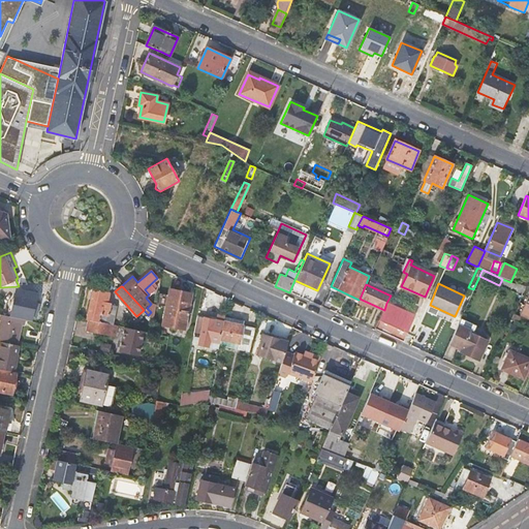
[(191,293),(169,289),(162,324),(185,329),(191,293)]
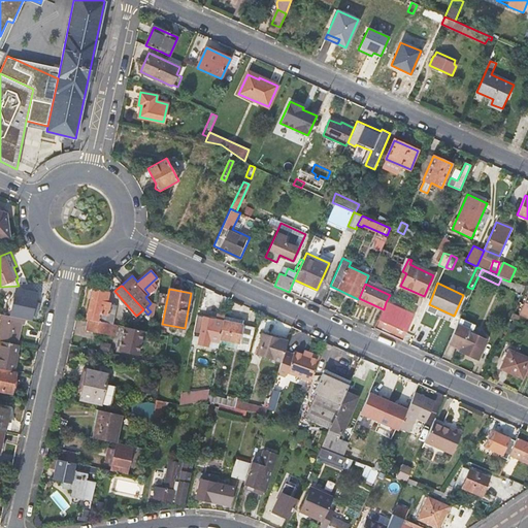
[(92,290),(86,319),(89,319),(111,324),(116,305),(106,304),(108,293),(92,290)]
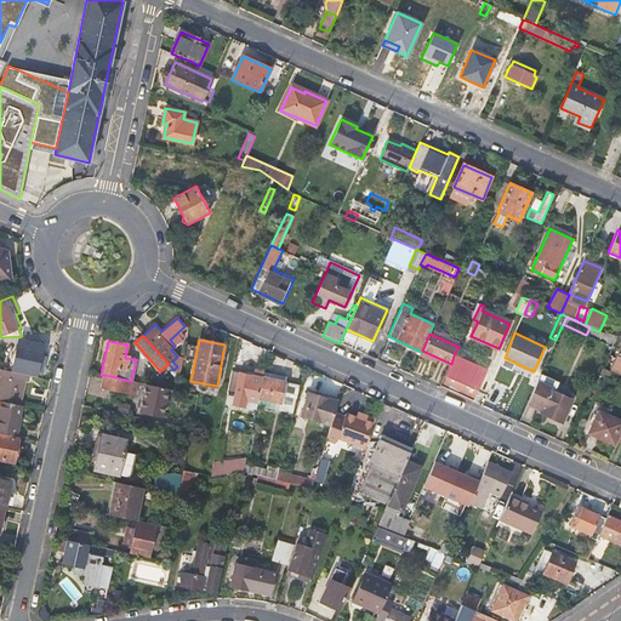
[(46,357),(41,355),(44,346),(29,342),(29,349),(18,347),(12,372),(27,375),(33,376),(36,377),(38,371),(43,372),(46,357)]
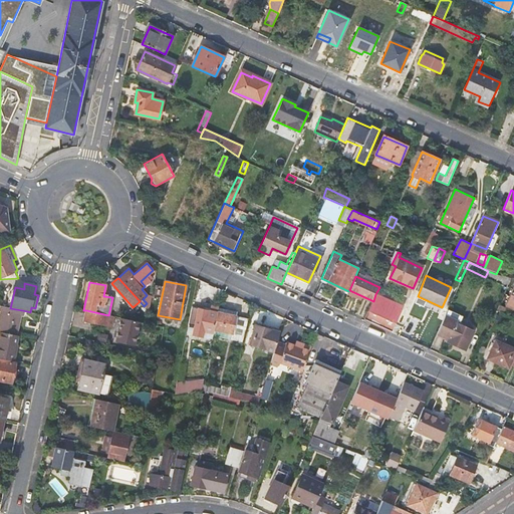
[(513,286),(505,306),(513,310),(513,309),(513,286)]
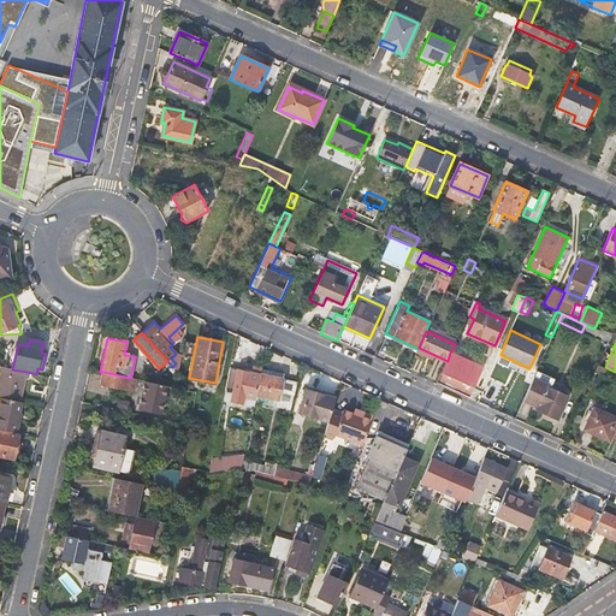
[(483,367),(450,353),(448,361),(437,383),(445,386),(468,397),(483,367)]
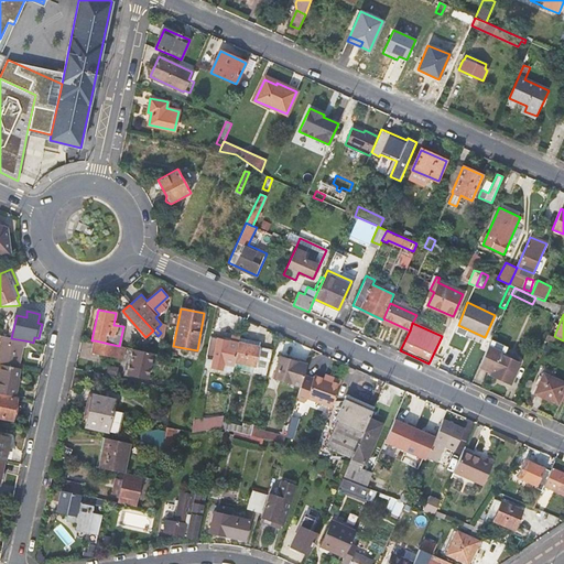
[(0,364),(1,365),(18,368),(24,340),(11,338),(2,336),(0,343),(0,342),(0,364)]
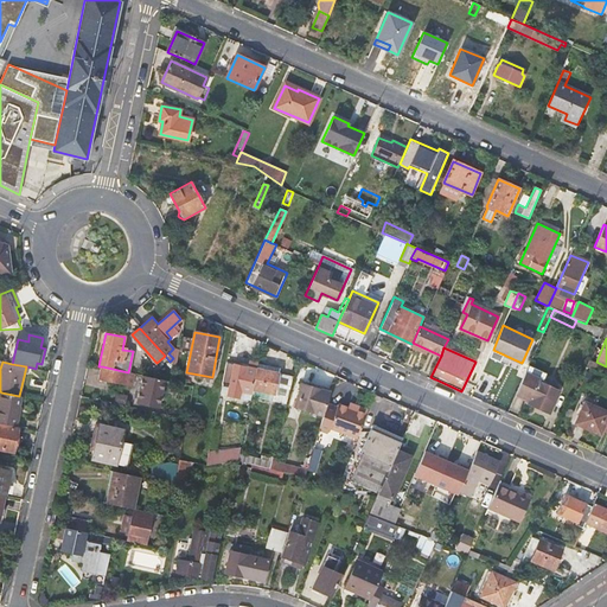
[(257,369),(227,363),(222,384),(229,385),(228,395),(238,396),(241,390),(251,393),(253,390),(257,369)]
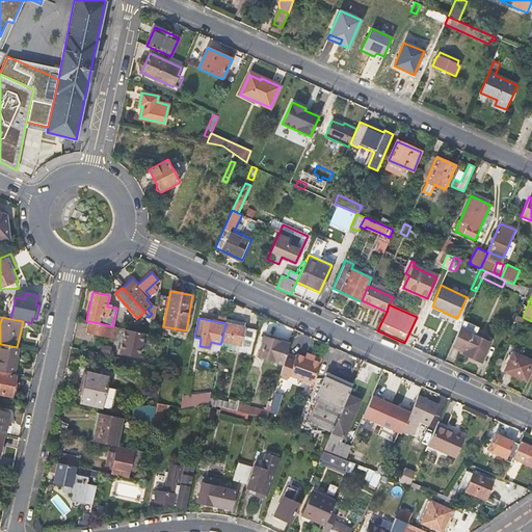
[(240,350),(251,353),(257,329),(245,326),(245,323),(225,320),(225,323),(221,342),(241,346),(240,350)]
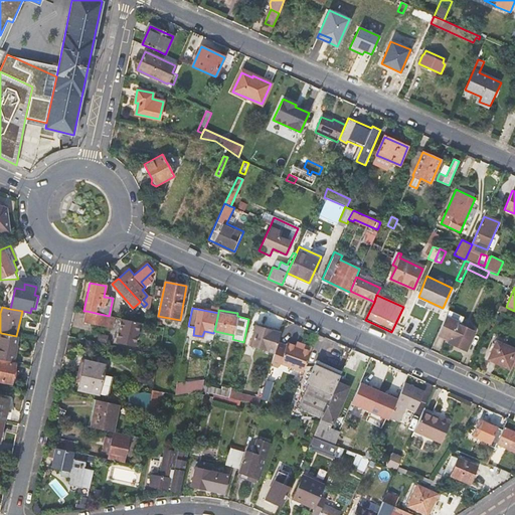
[(112,327),(115,317),(109,316),(87,311),(84,320),(112,327)]
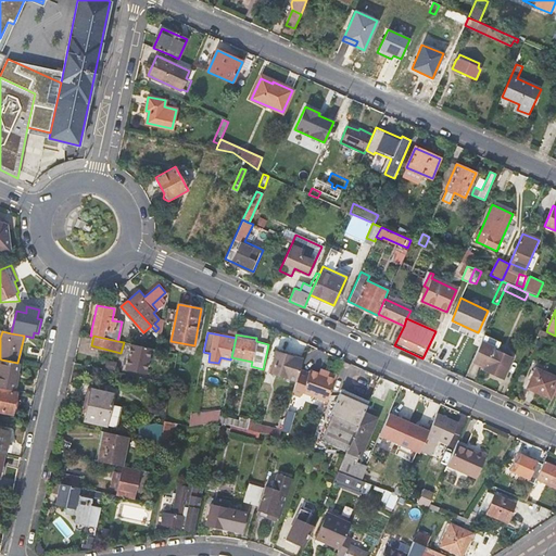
[(144,373),(149,349),(131,344),(126,368),(144,373)]
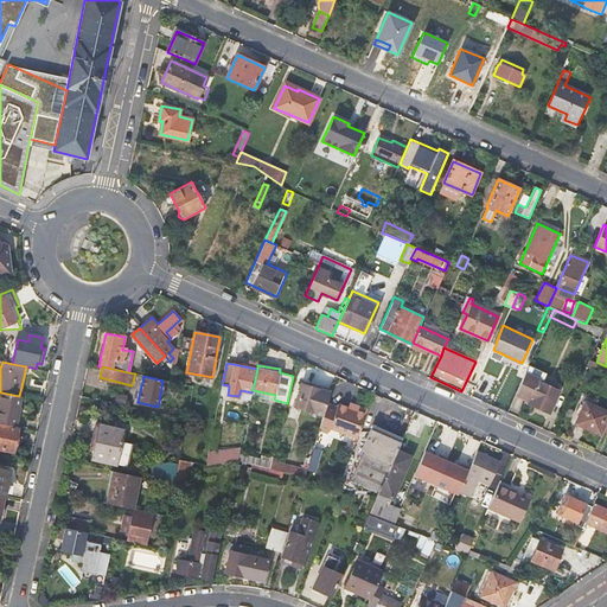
[(558,391),(524,376),(516,395),(530,401),(529,403),(548,413),(558,391)]
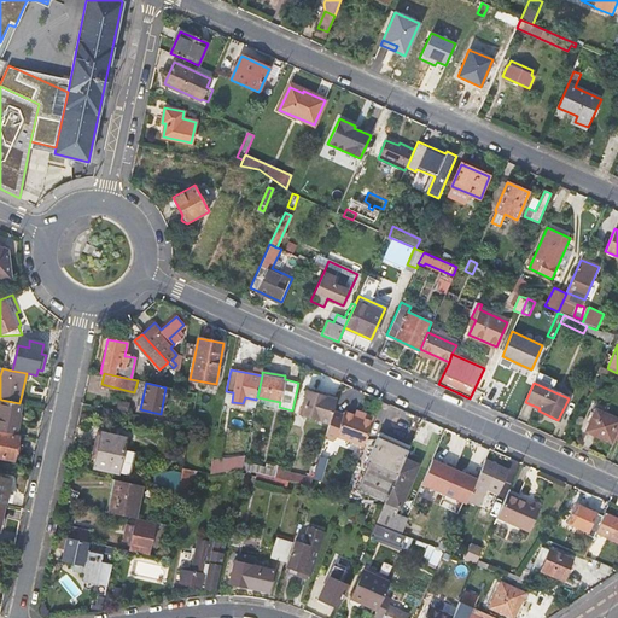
[(301,412),(330,420),(333,412),(337,400),(314,394),(314,390),(308,389),(301,412)]
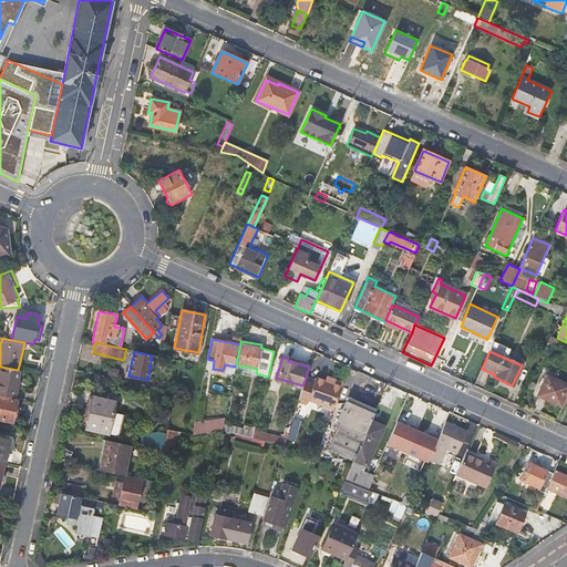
[(1,367),(0,369),(0,394),(17,399),(18,390),(16,389),(19,370),(18,370),(1,367)]
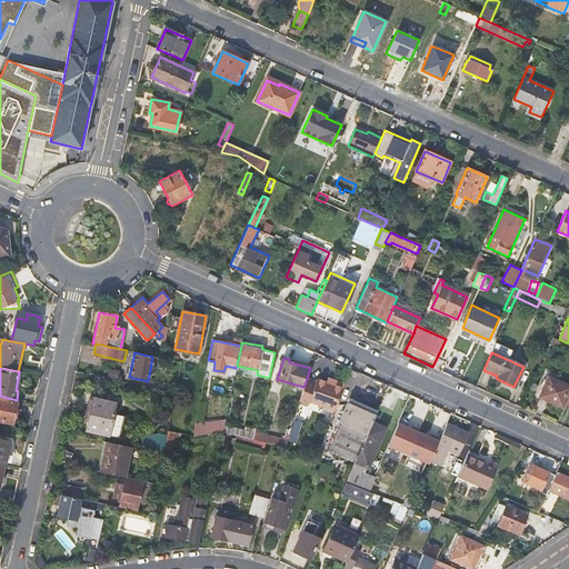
[(540,397),(563,407),(568,393),(568,386),(549,377),(540,397)]
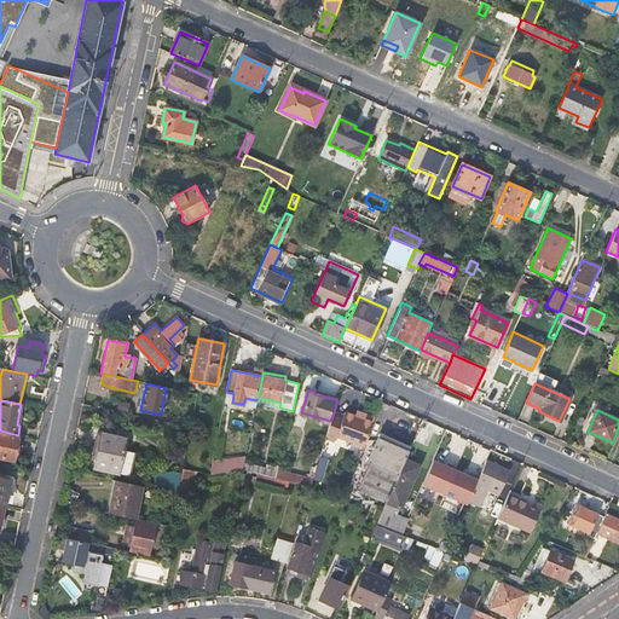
[(336,437),(364,447),(375,417),(366,414),(364,420),(356,417),(346,414),(343,416),(334,412),(330,421),(325,439),(334,443),(336,437)]
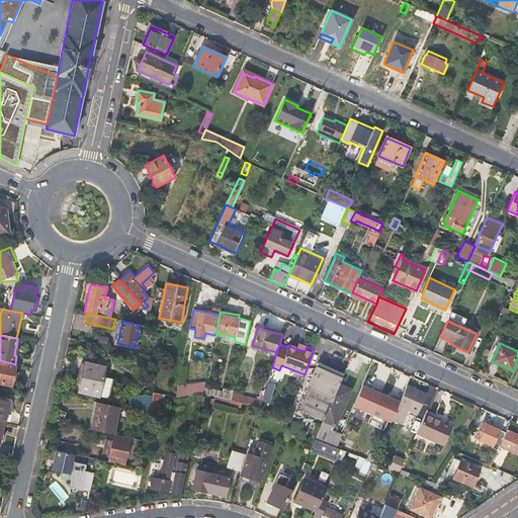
[(0,383),(11,386),(16,364),(15,364),(0,360),(0,383)]
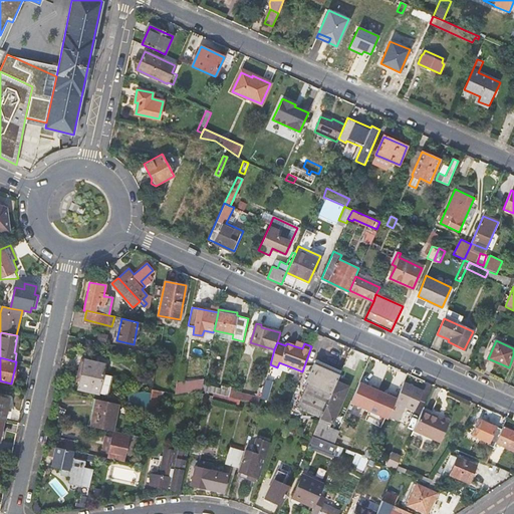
[(104,364),(80,359),(75,379),(79,380),(78,389),(98,393),(108,396),(112,375),(102,373),(104,364)]
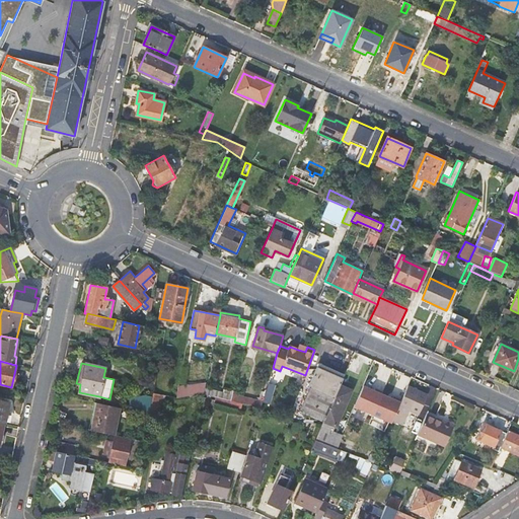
[(310,388),(334,398),(340,385),(345,375),(318,364),(308,387),(310,388)]
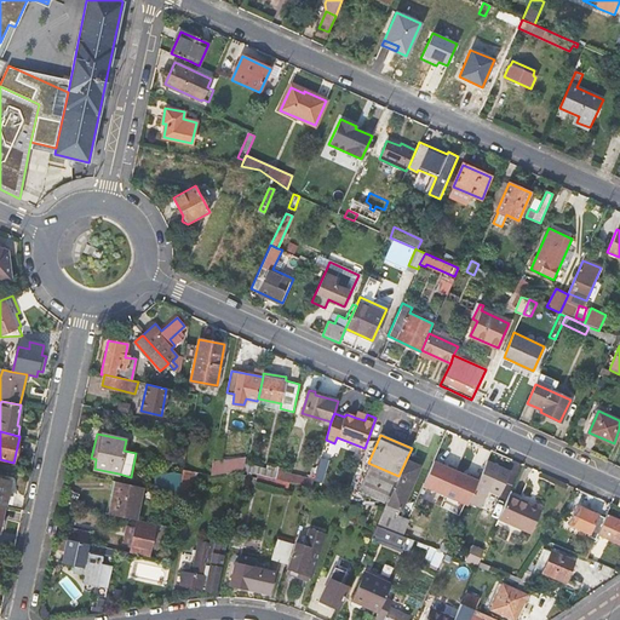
[(240,459),(213,463),(211,475),(227,472),(235,471),(240,470),(240,459)]
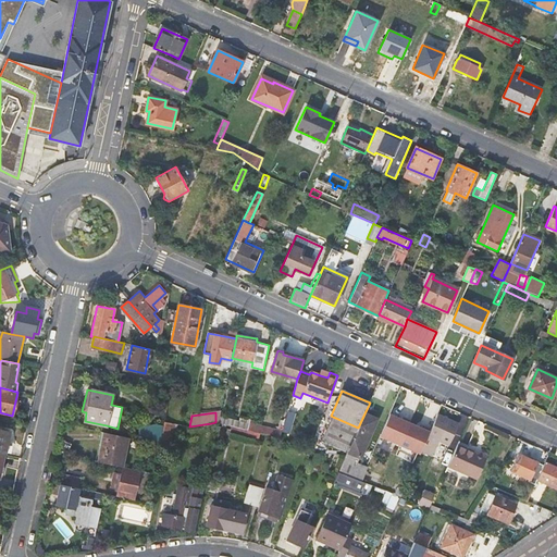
[(379,419),(364,413),(358,428),(347,452),(360,458),(379,419)]
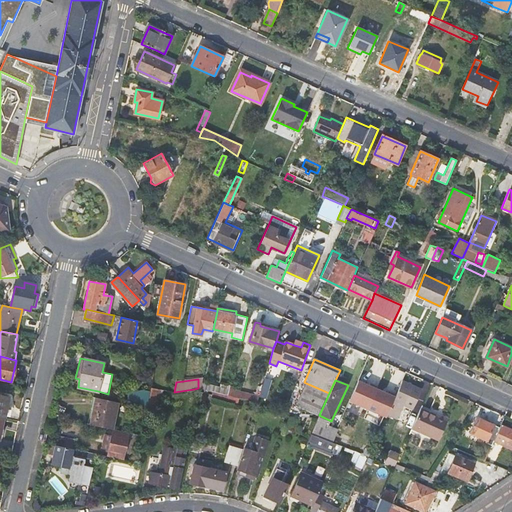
[(370,386),(359,381),(350,401),(368,409),(377,389),(378,387),(371,383),(370,386)]
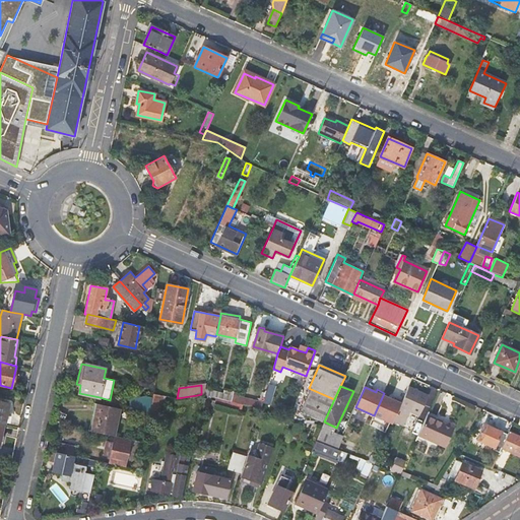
[(428,395),(409,387),(402,401),(394,420),(403,425),(410,411),(419,415),(428,395)]
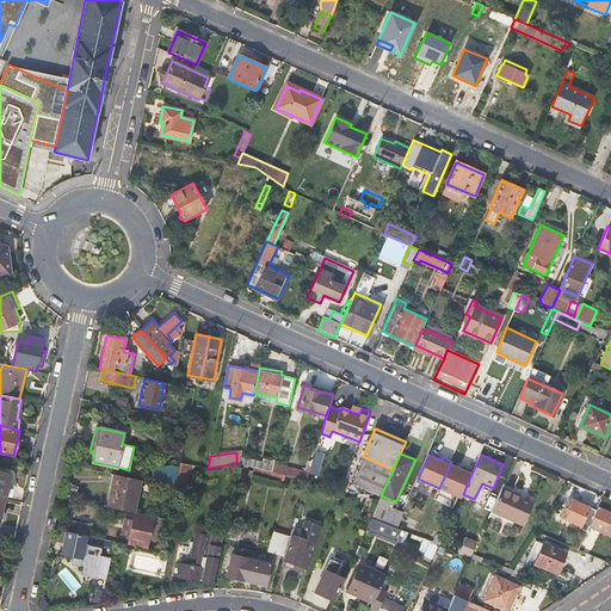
[(273,464),(241,456),(240,463),(254,467),(272,471),(273,464)]
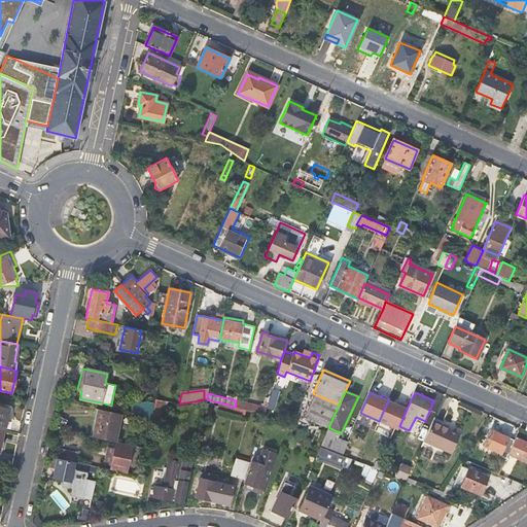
[(288,398),(276,394),(271,408),(283,413),(288,398)]
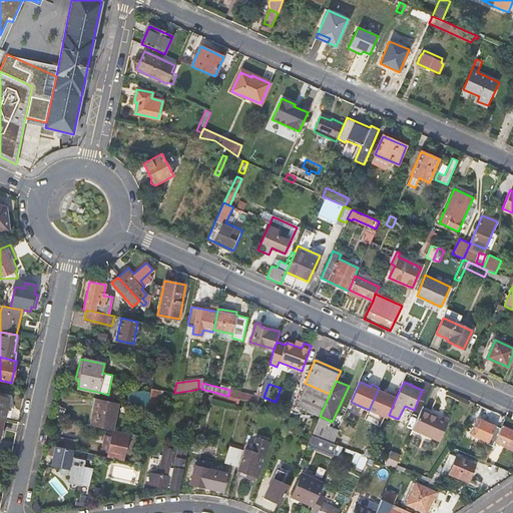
[(296,406),(320,416),(330,394),(307,384),(296,406)]
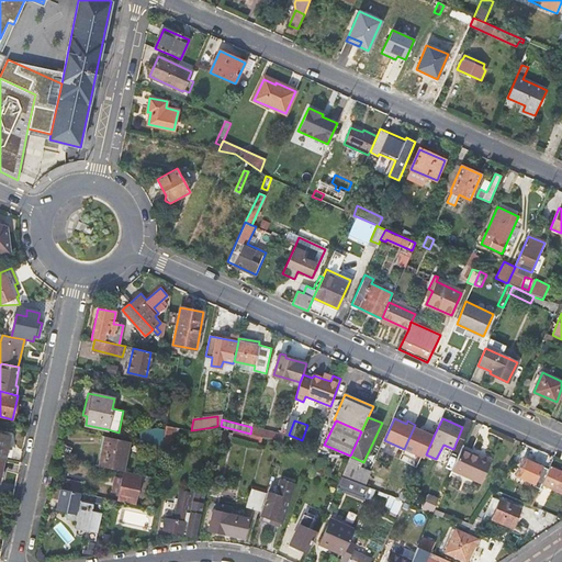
[(259,425),(253,424),(251,427),(250,434),(257,436),(259,425)]
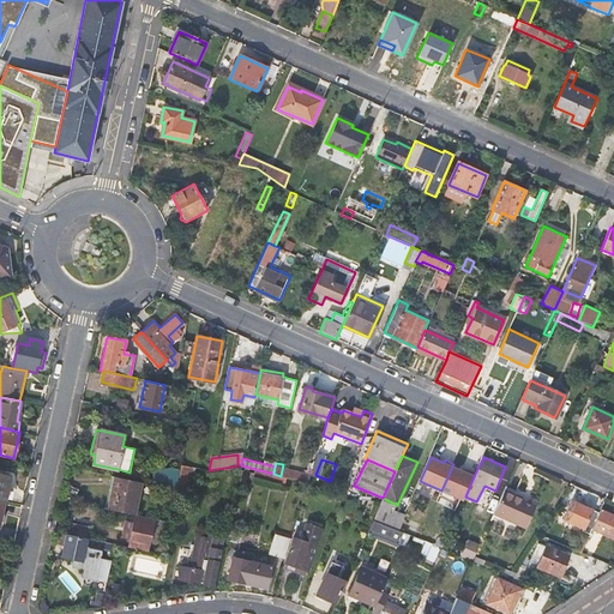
[(188,491),(191,471),(194,471),(196,468),(181,464),(180,470),(176,488),(188,491)]
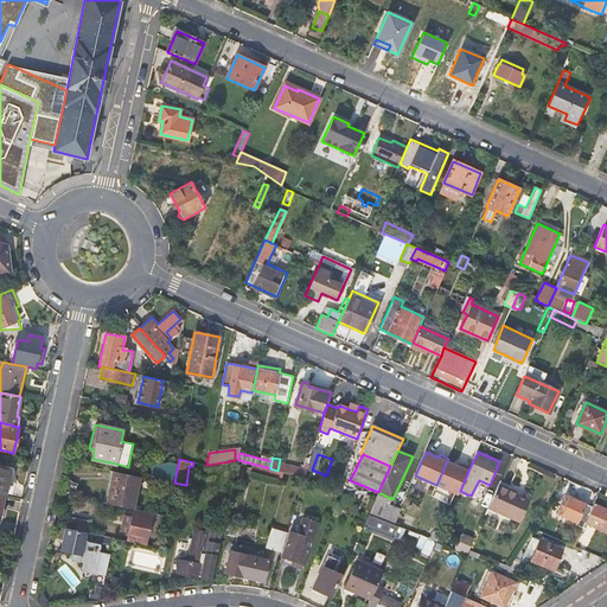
[(308,467),(280,459),(278,471),(305,478),(308,467)]
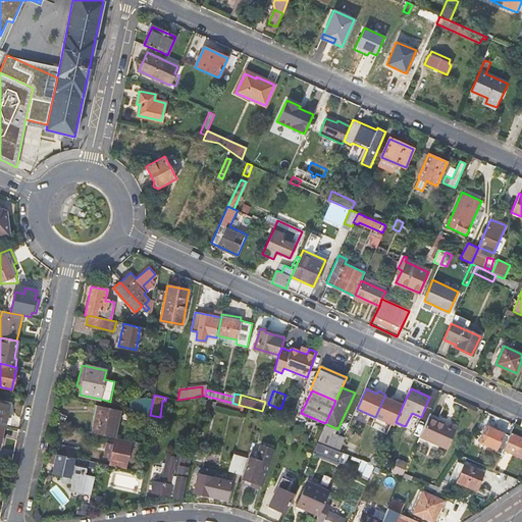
[(396,402),(384,397),(375,417),(394,425),(396,422),(404,403),(397,400),(396,402)]
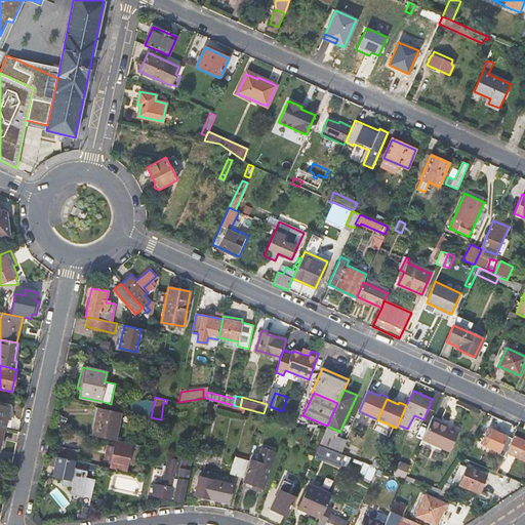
[(133,403),(130,414),(144,417),(151,419),(151,417),(154,402),(148,400),(147,405),(133,403)]
